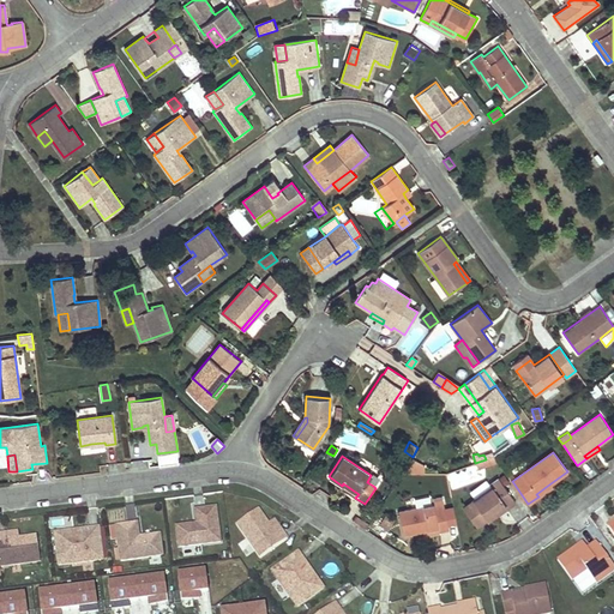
[(425,465),(411,459),(404,474),(423,474),(425,465)]
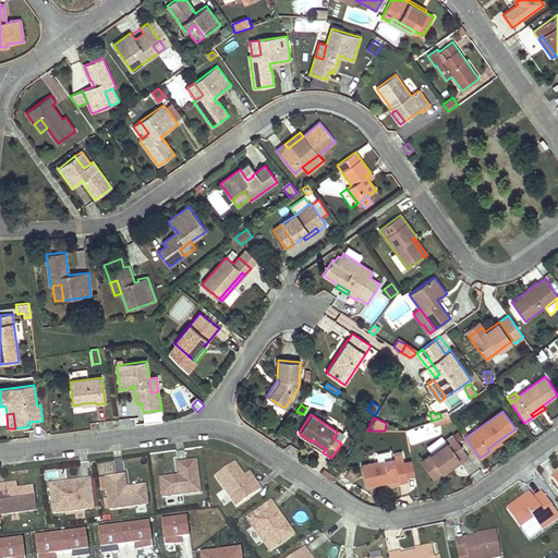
[(342,436),(337,432),(334,438),(339,441),(342,436)]
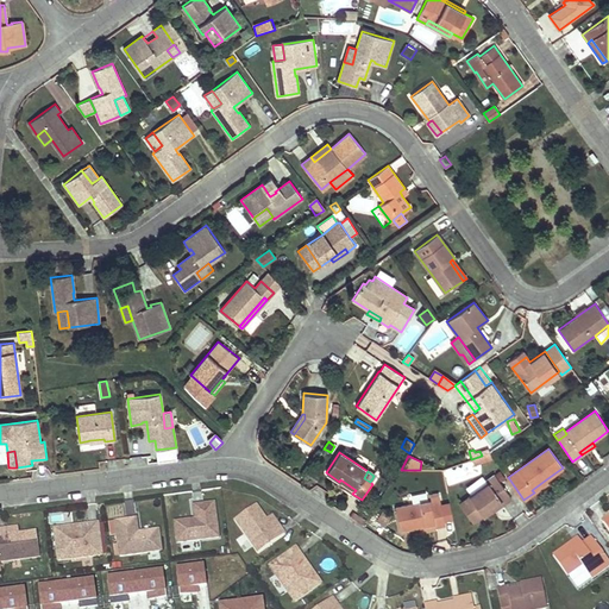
[(472,522),(490,510),(501,501),(503,503),(512,497),(495,475),(487,481),(488,483),(459,503),(472,522)]
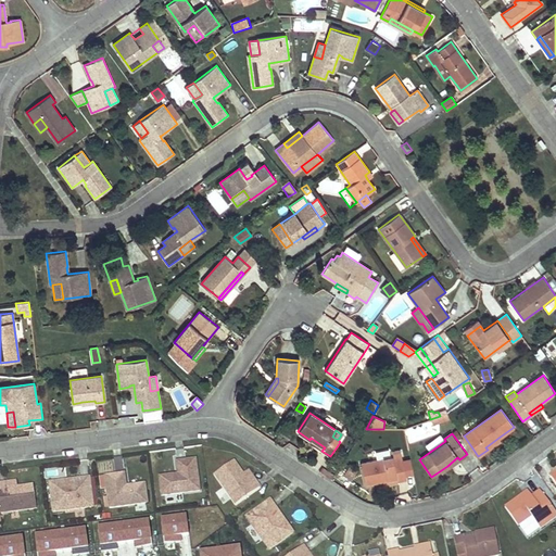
[(308,442),(321,451),(325,447),(311,438),(310,440),(308,442)]
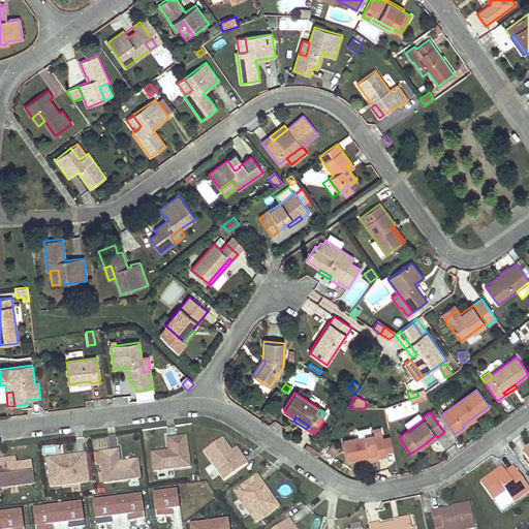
[(476,419),(474,416),(462,426),(464,428),(476,419)]
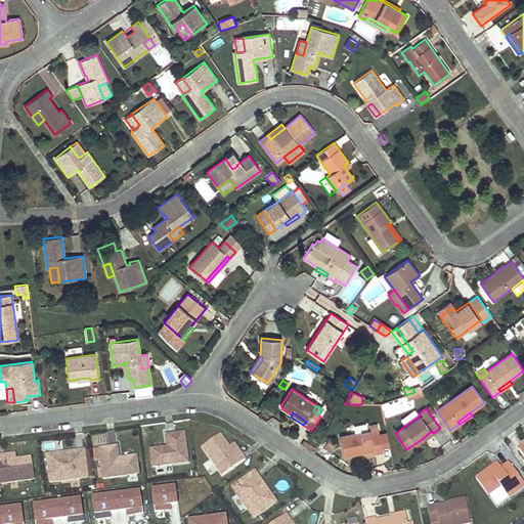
[(369,431),(340,436),(344,456),(362,453),(374,451),(375,454),(383,452),(380,432),(369,434),(369,431)]
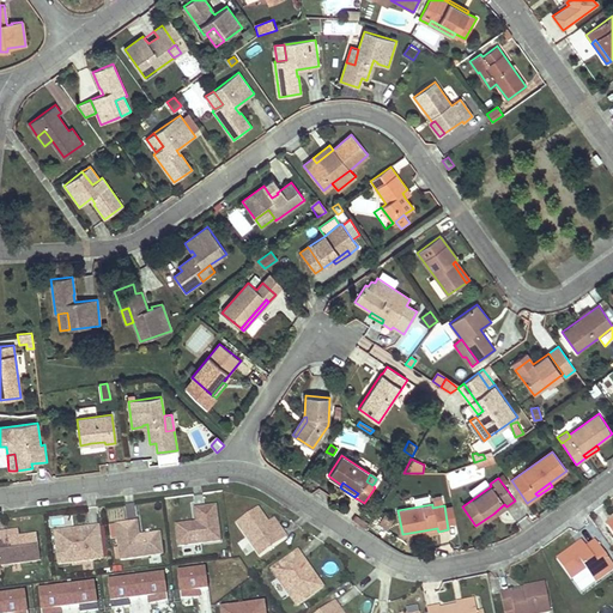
[(504,504),(493,514),(495,516),(507,507),(504,504)]
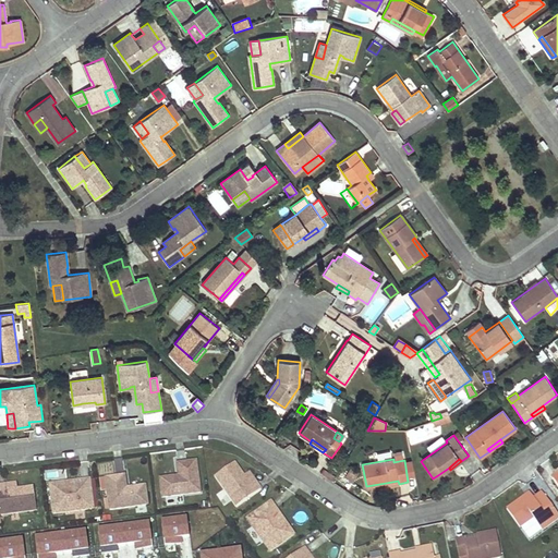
[(197,461),(178,463),(179,476),(180,477),(177,477),(177,476),(160,478),(164,497),(201,493),(197,461)]
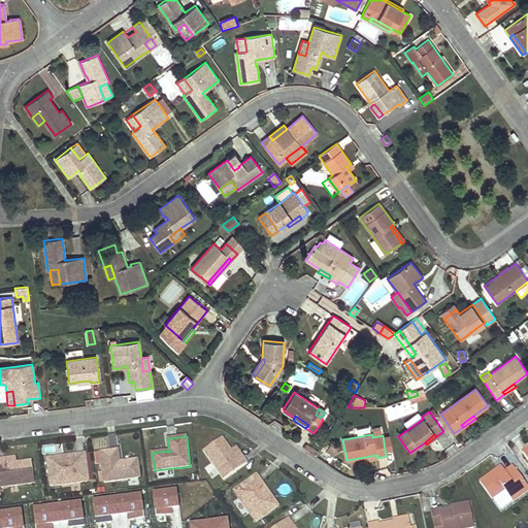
[(246,463),(242,457),(237,460),(231,451),(222,438),(204,451),(224,480),(246,463)]
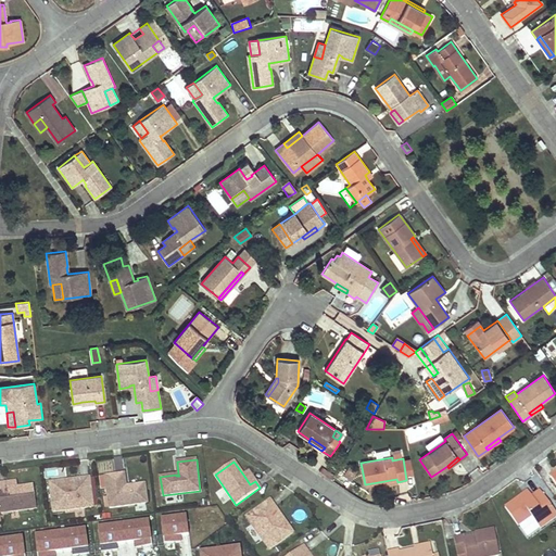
[(357,470),(350,466),(344,475),(351,479),(357,470)]
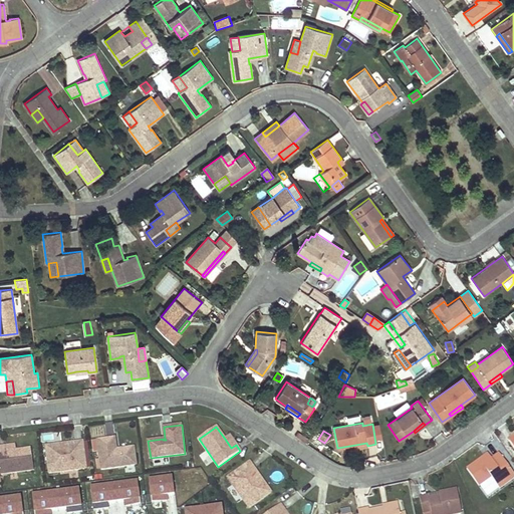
[(229,436),(225,439),(231,448),(236,445),(229,436)]
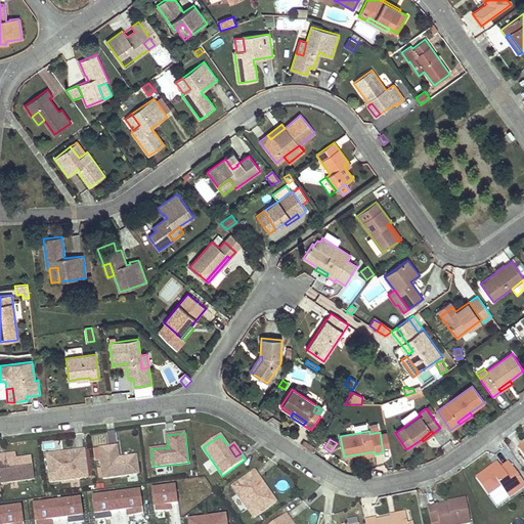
[(119,459),(117,446),(99,448),(103,478),(138,474),(136,456),(122,459),(122,460),(119,460),(119,459)]
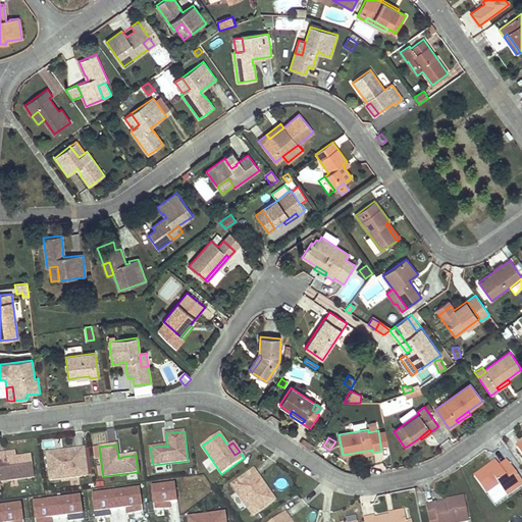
[(56,452),(47,453),(50,481),(88,476),(84,449),(75,450),(75,453),(56,455),(56,452)]
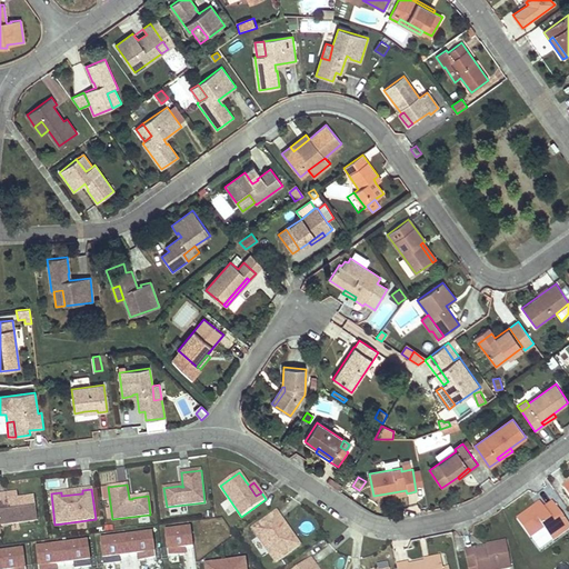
[(0,495),(0,523),(0,526),(38,521),(35,497),(18,499),(7,500),(6,495),(0,495)]
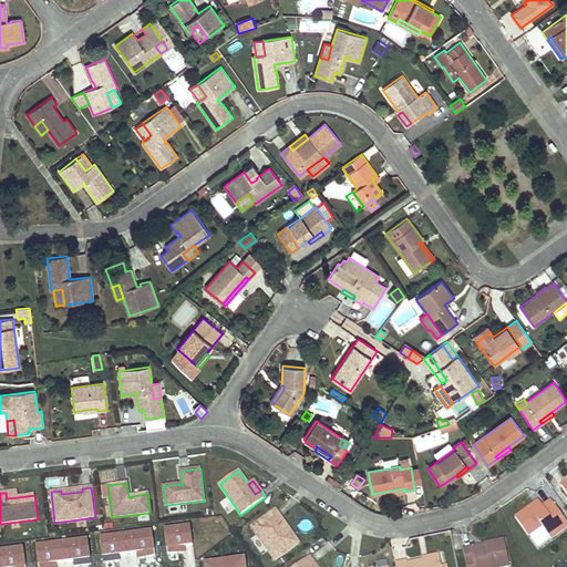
[(540,512),(535,503),(515,517),(528,536),(543,526),(552,539),(566,527),(566,523),(552,501),(543,506),(544,508),(540,512)]
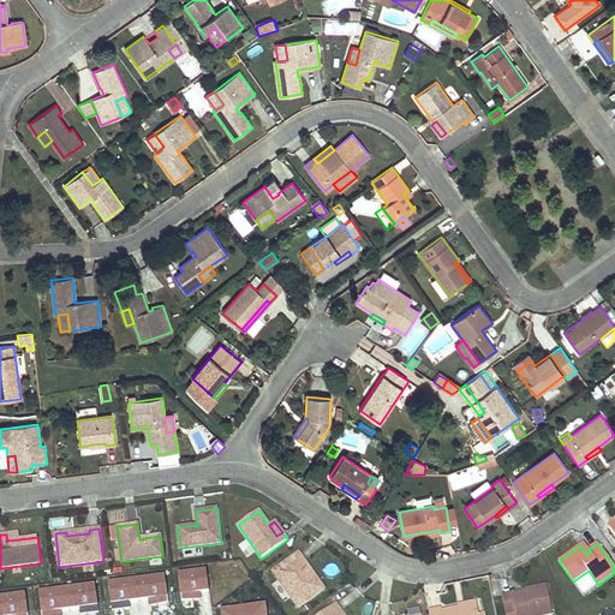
[(589,549),(584,543),(580,545),(586,555),(590,551),(589,549)]
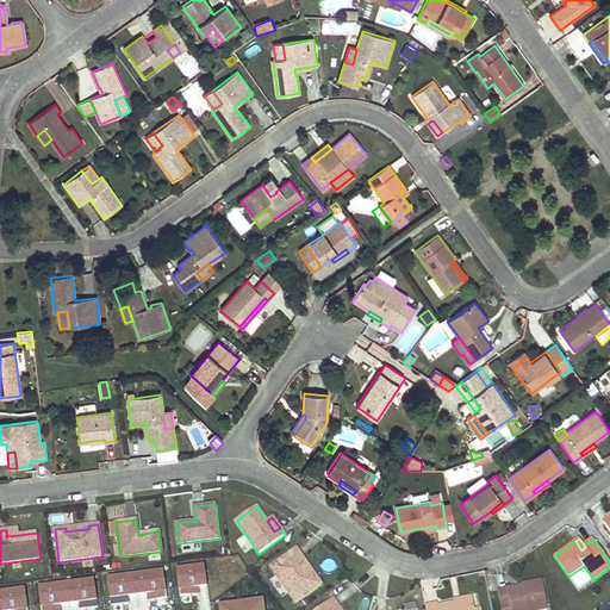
[(303,558),(297,548),(271,567),(296,603),(322,584),(316,577),(313,578),(300,560),(303,558)]
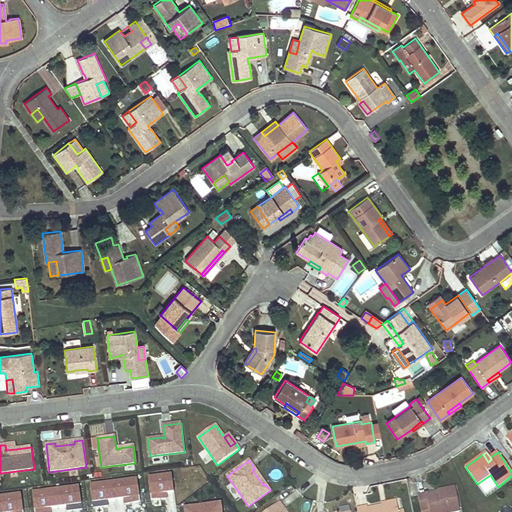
[(252,470),(263,485),(265,484),(254,468),(252,470)]
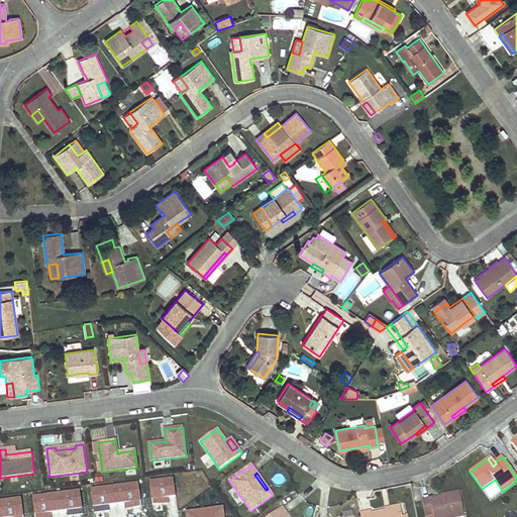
[(176,498),(174,481),(149,484),(152,507),(169,505),(168,499),(176,498)]
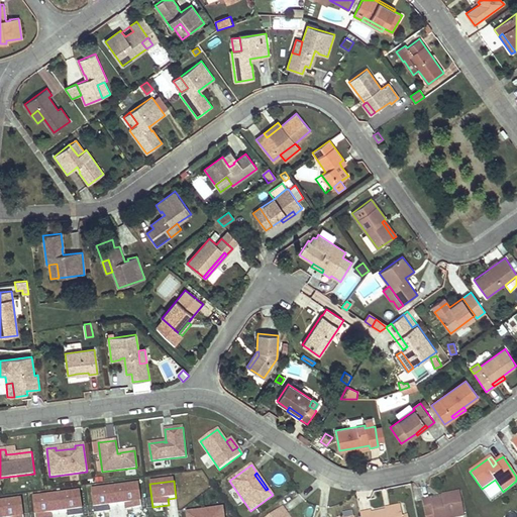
[(141,508),(138,486),(91,492),(94,514),(110,512),(109,506),(125,504),(126,510),(141,508)]
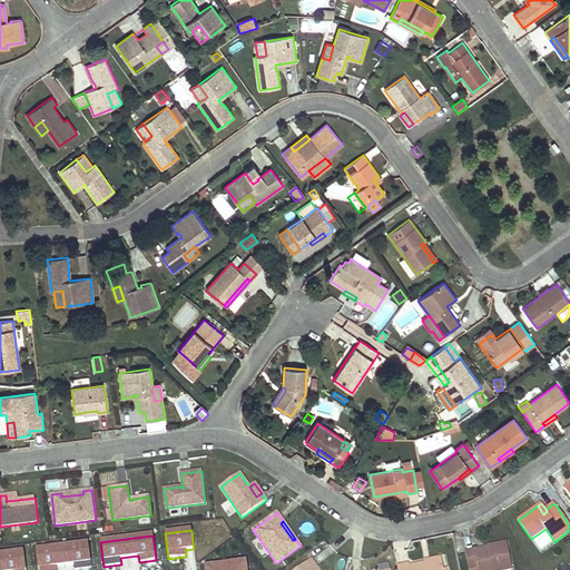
[(505,569),(512,569),(508,542),(488,547),(488,550),(475,552),(475,550),(465,551),(469,569),(470,569),(478,568),(478,569),(505,569)]
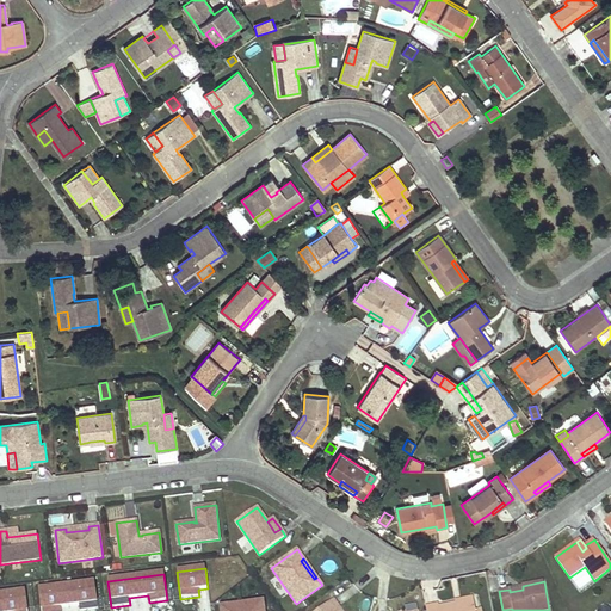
[(87,610),(98,610),(94,582),(38,591),(41,610),(60,610),(60,608),(79,605),(80,610),(87,610)]
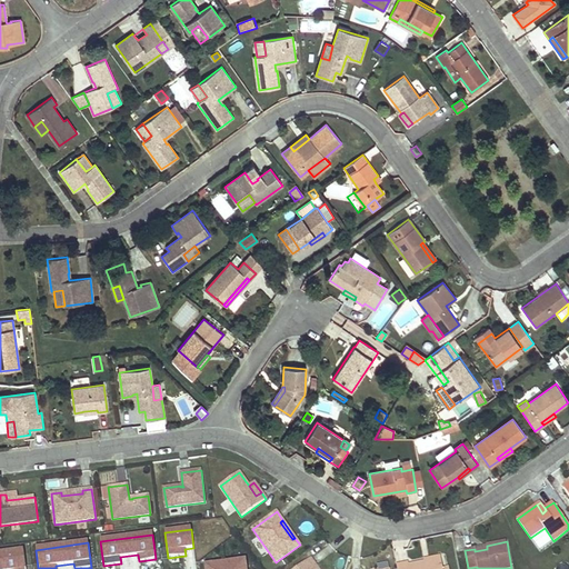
[(0,568),(26,568),(23,551),(0,553),(0,568)]
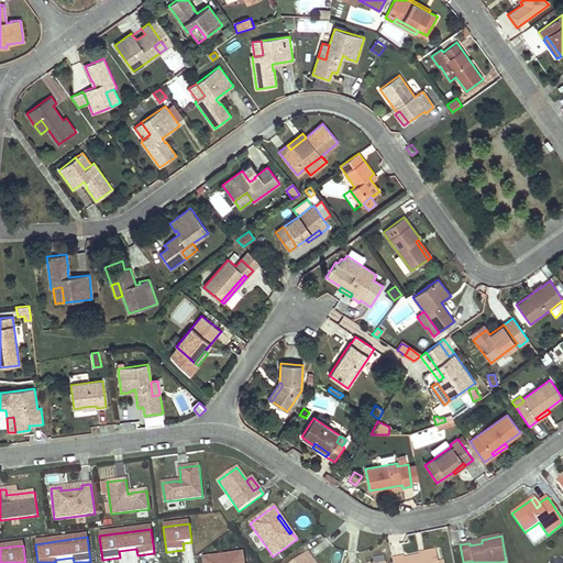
[(307,562),(312,560),(308,552),(291,562),(307,562)]
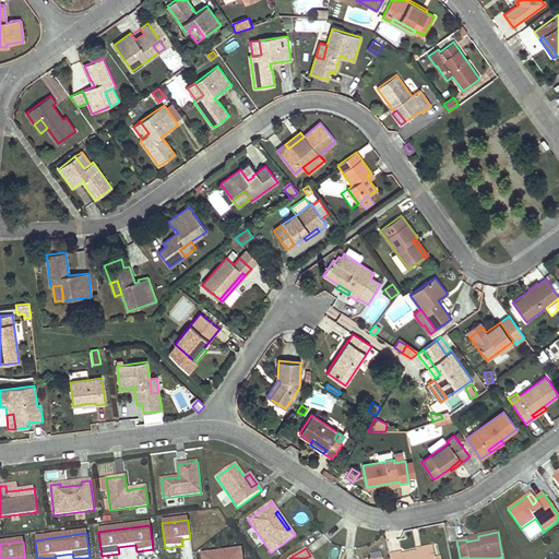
[(401,554),(390,556),(390,558),(435,558),(433,549),(418,552),(401,556),(401,554)]
